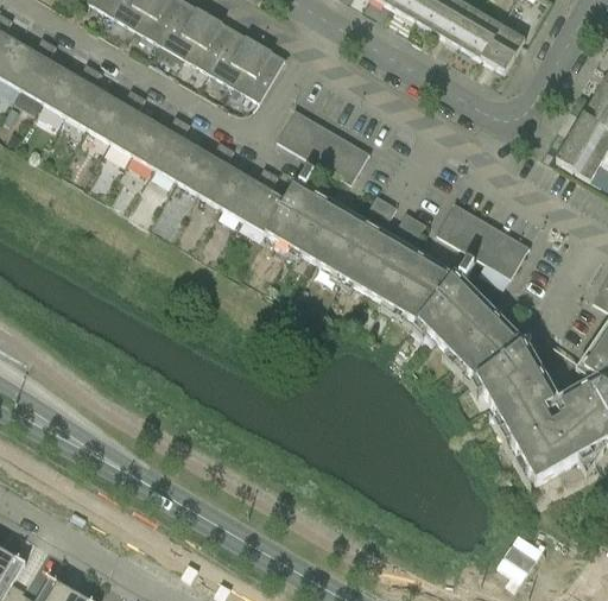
[(88,0),(111,14),(118,0),(88,0)]
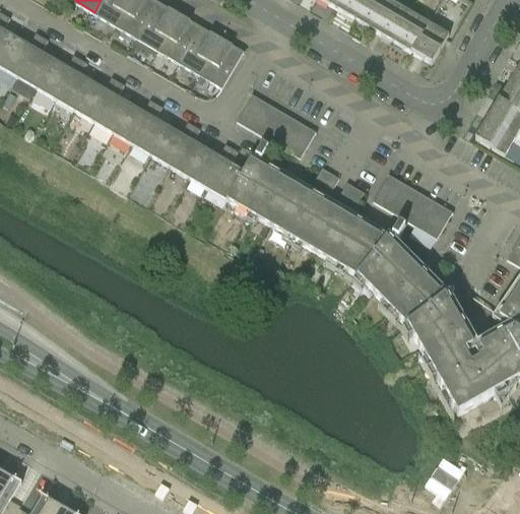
[(101,0),(94,12),(115,24),(129,0),(101,0)]
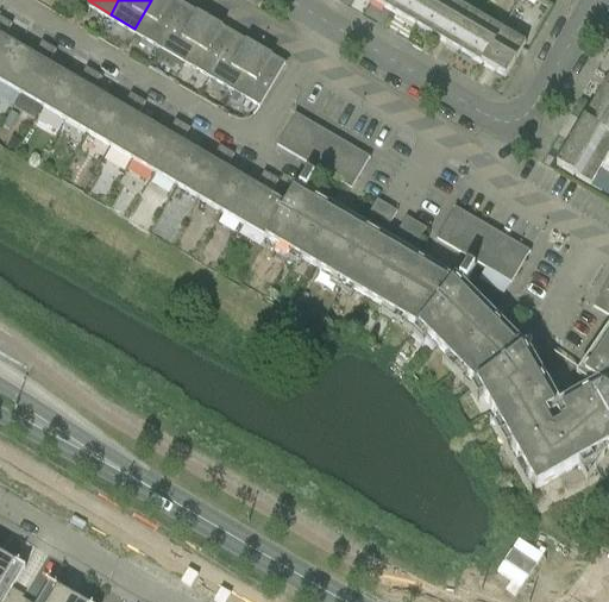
[(151,0),(135,29),(159,43),(184,0),(151,0)]
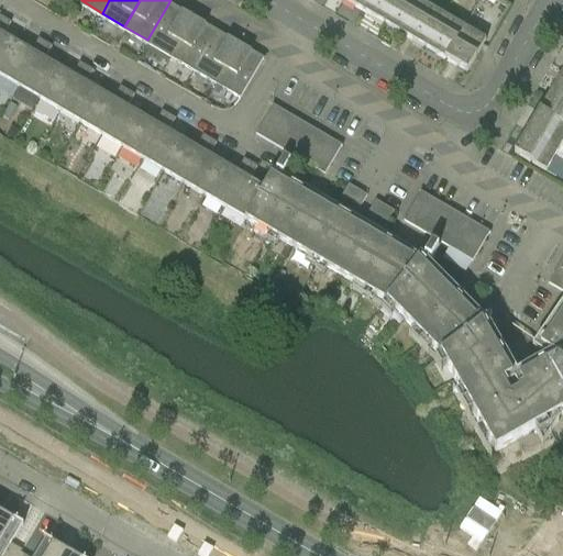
[(170,0),(147,40),(170,53),(194,13),(170,0)]
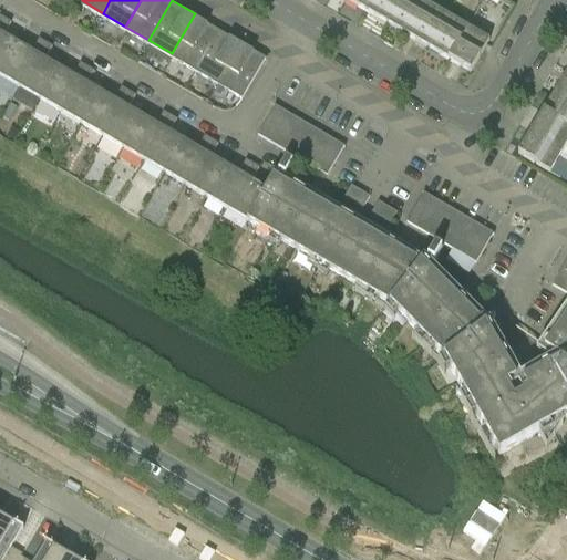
[(369,0),(366,6),(387,18),(397,0),(369,0)]
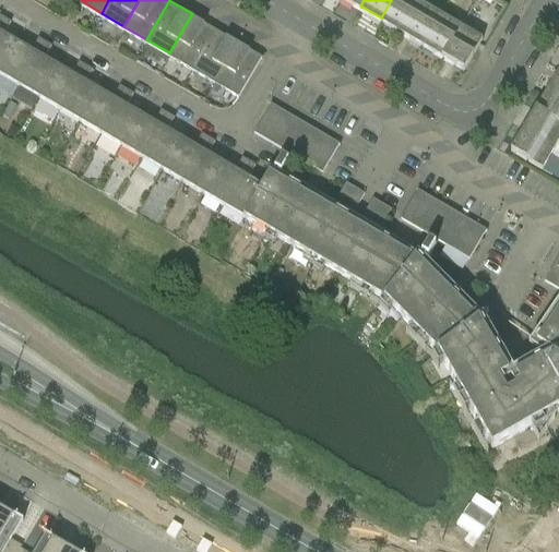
[(391,0),(381,18),(402,30),(419,0),(391,0)]
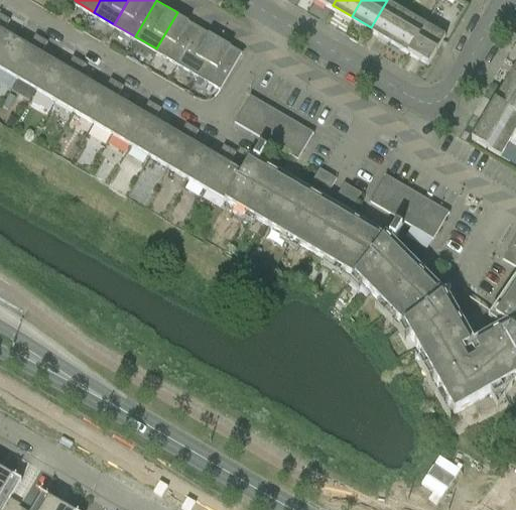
[(371,27),(389,38),(406,9),(391,0),(387,0),(371,27)]
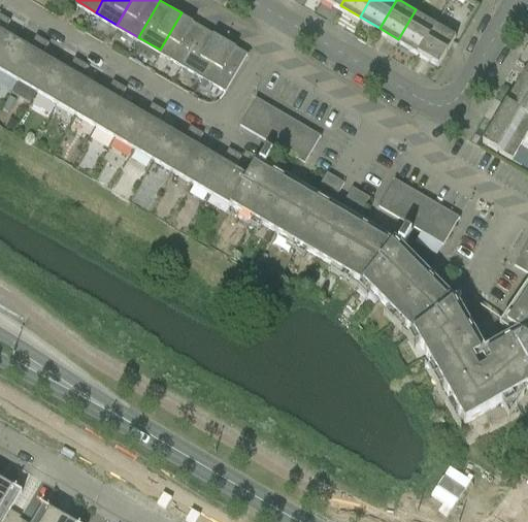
[(398,39),(418,51),(435,21),(416,9),(398,39)]
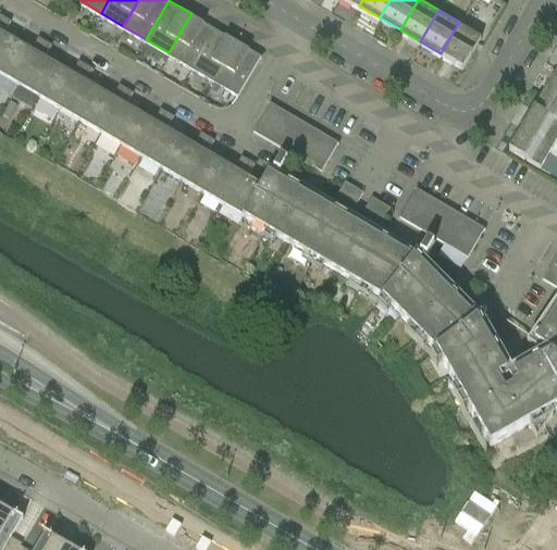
[(3,13),(0,19),(0,65),(16,37),(3,29),(10,17),(3,13)]
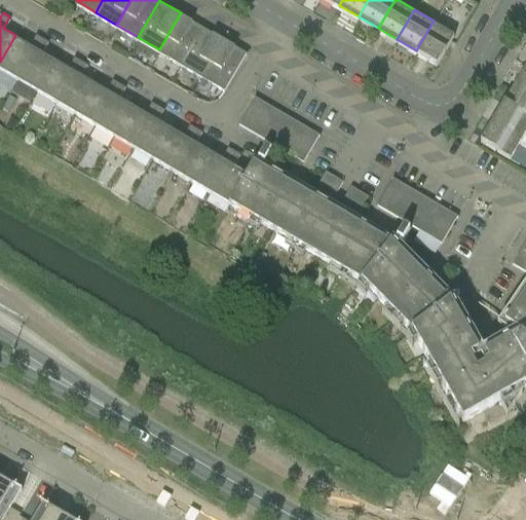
[(159,49),(180,62),(202,25),(181,12),(159,49)]
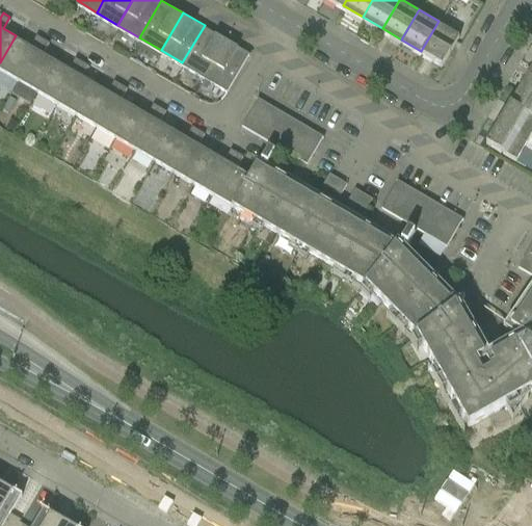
[(439,21),(421,51),(442,63),(459,33),(439,21)]
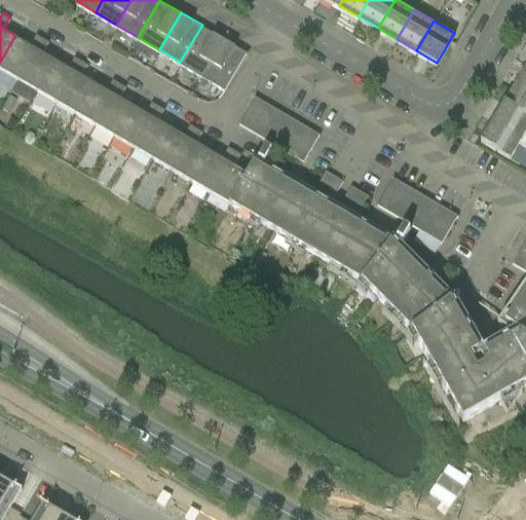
[(180,62),(201,74),(223,37),(202,25),(180,62)]
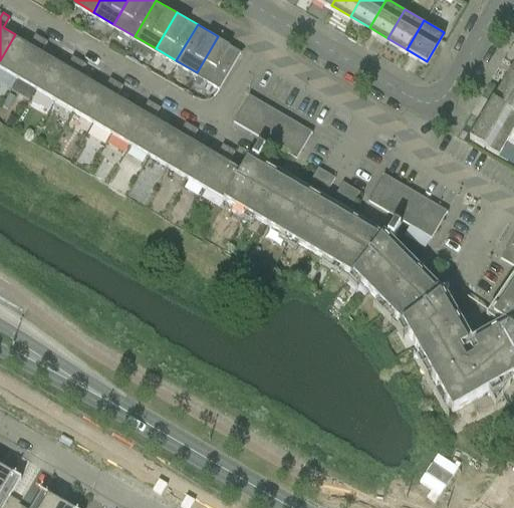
[(28,42),(15,34),(0,60),(0,64),(17,74),(41,34),(35,30),(28,42)]
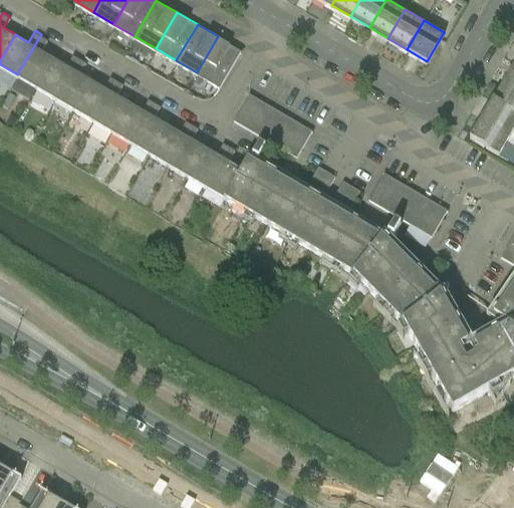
[(47,37),(41,34),(17,74),(35,85),(52,56),(40,49),(47,37)]
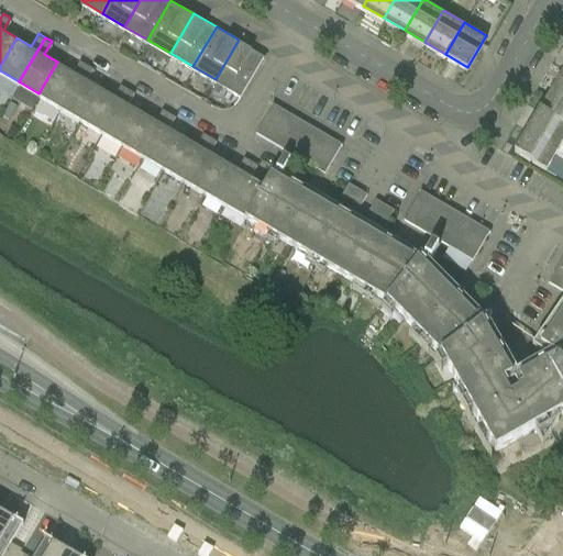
[(239,40),(216,79),(240,93),(263,55),(264,54),(239,40)]
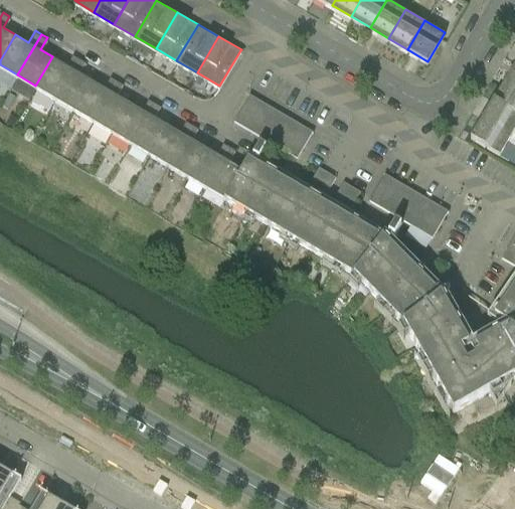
[(52,56),(35,86),(54,97),(78,56),(72,52),(65,64),(52,56)]
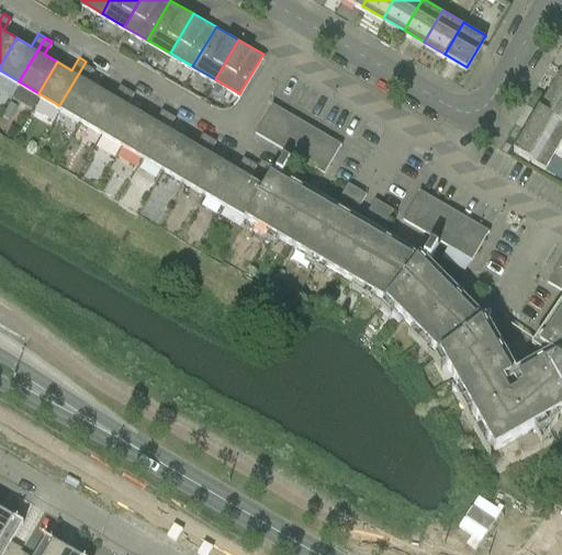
[(92,65),(86,61),(59,105),(80,117),(99,86),(85,78),(92,65)]
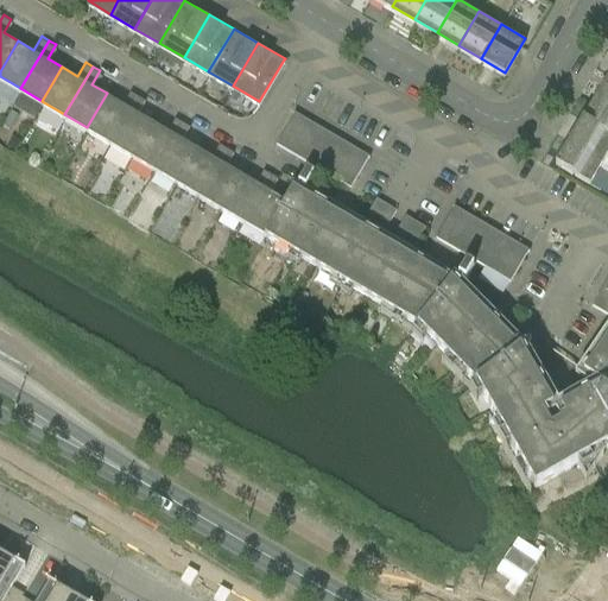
[(607,70),(594,93),(607,100),(607,70)]
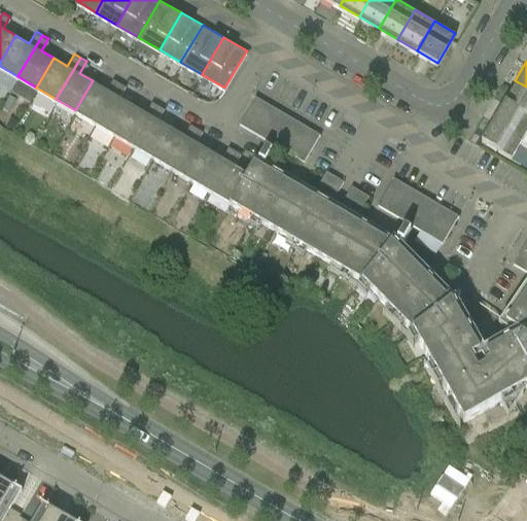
[(93,80),(75,110),(95,122),(118,80),(112,76),(105,89),(93,80)]
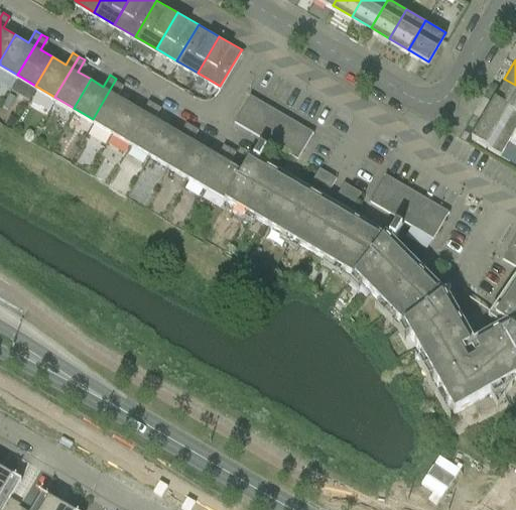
[(123,82),(116,79),(93,119),(111,130),(129,101),(116,94),(123,82)]
